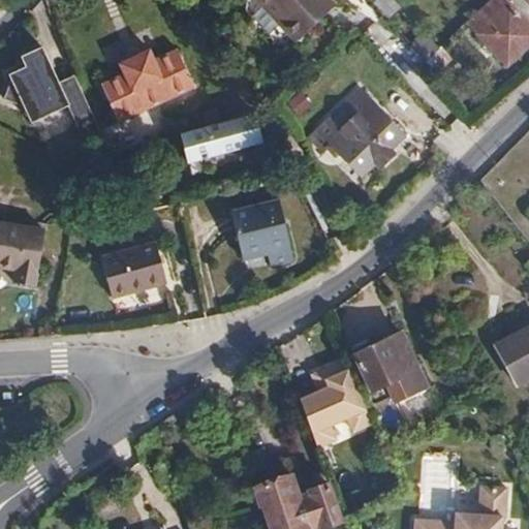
[(255,0),(262,8),(281,27),(294,42),(333,7),(325,0),(255,0)]
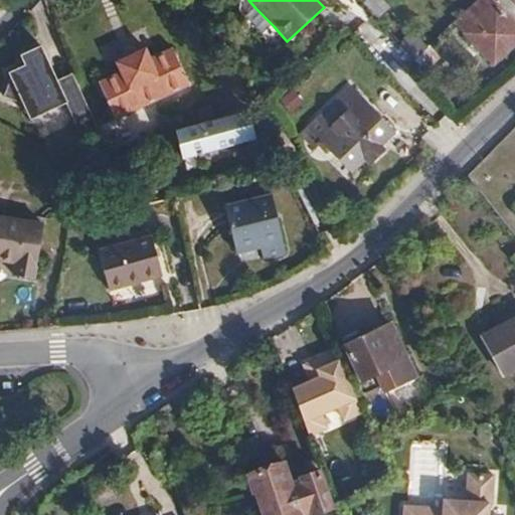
[(357,0),(366,9),(374,17),(385,7),(378,0),(357,0)]
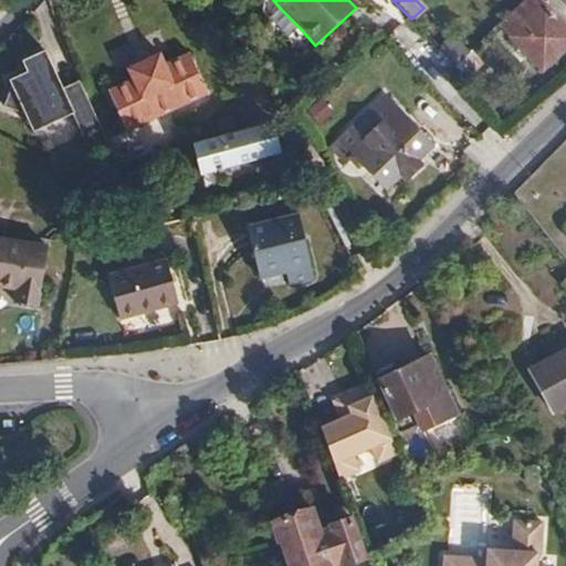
[(565,45),(565,33),(535,0),(520,0),(498,22),(541,69),(565,45)]
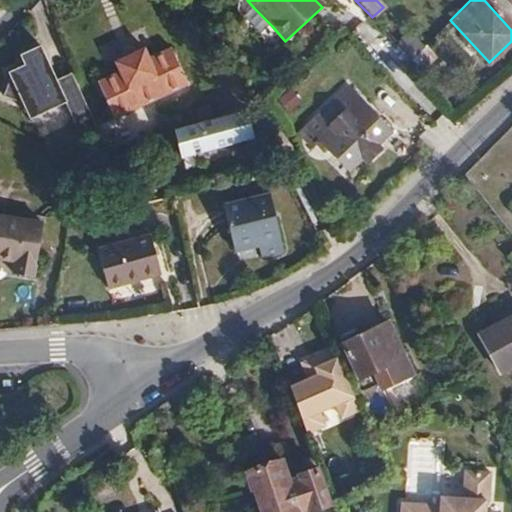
[(272,26),(254,8),(244,18),(242,24),(254,37),(261,36),(272,26)]
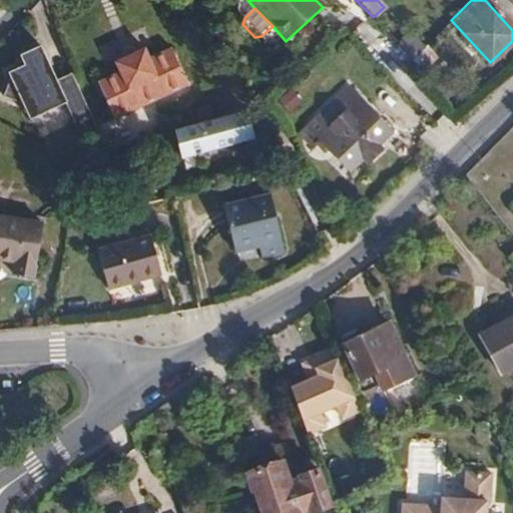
[(411,57),(421,48),(422,47),(409,33),(398,43),(411,57)]
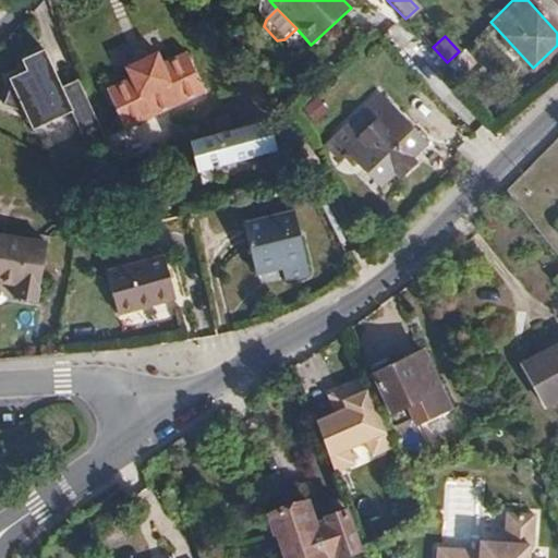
[(421,52),(438,71),(445,64),(447,62),(433,47),(429,44),(421,52)]
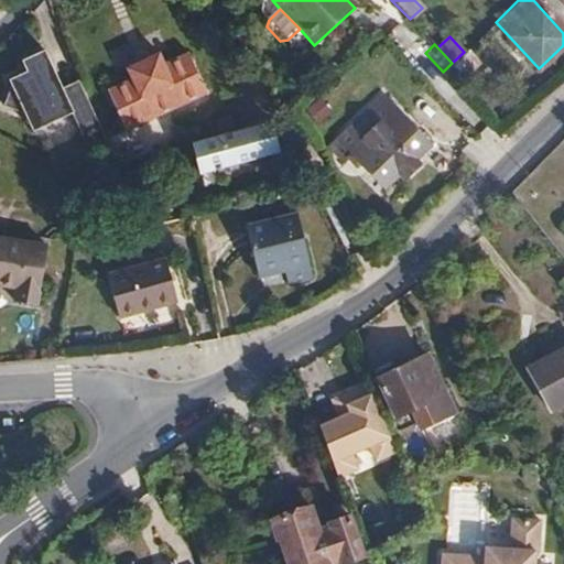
[(22,111),(31,131),(72,112),(62,87),(44,49),(20,60),(25,72),(8,79),(11,86),(3,105),(22,111)]
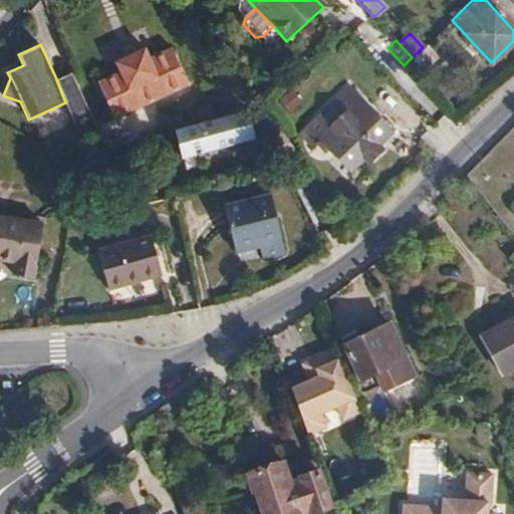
[(144,47),(112,61),(117,71),(94,81),(112,118),(187,84),(170,47),(148,57),(144,47)]
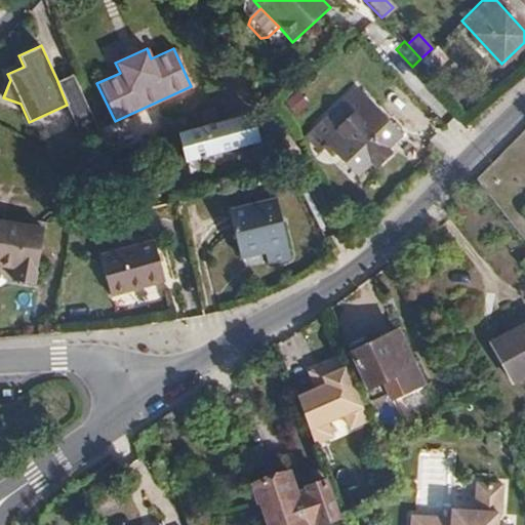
[(420,58),(418,61),(422,65),(435,52),(431,49),(420,58)]
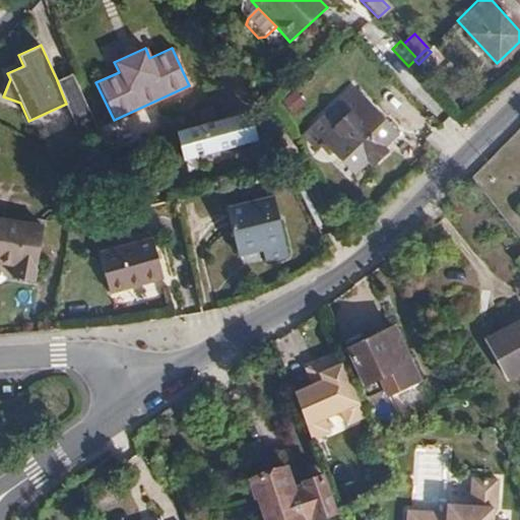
[(75,124),(89,117),(70,74),(57,80),(66,104),(75,124)]
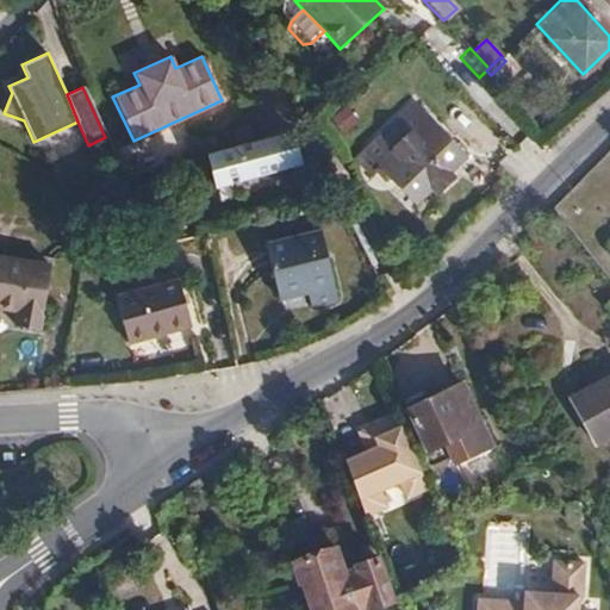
[(410,103),(363,148),(415,201),(430,186),(436,192),(452,178),(446,170),(461,156),(410,103)]
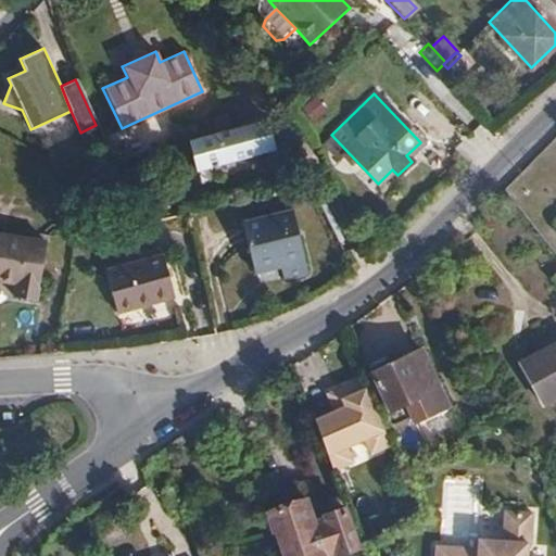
[(274,122),(198,142),(205,173),(281,153),(274,122)]
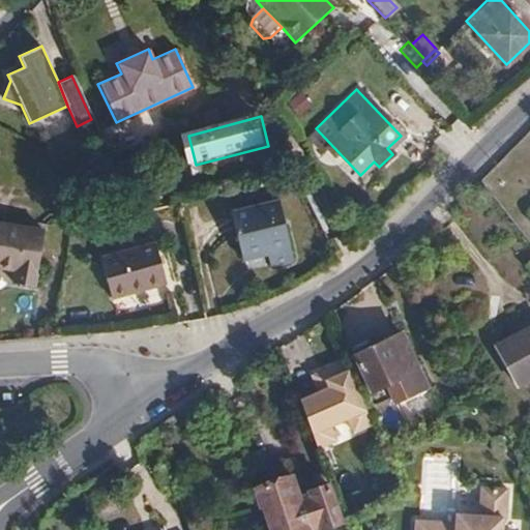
[(277,201),(231,212),(241,256),(265,249),(269,265),(291,259),(277,201)]
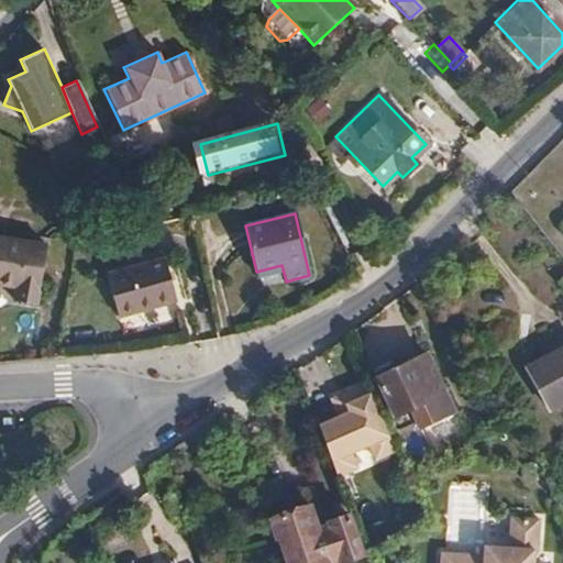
[(0,234),(0,280),(15,284),(13,299),(35,302),(46,244),(0,234)]
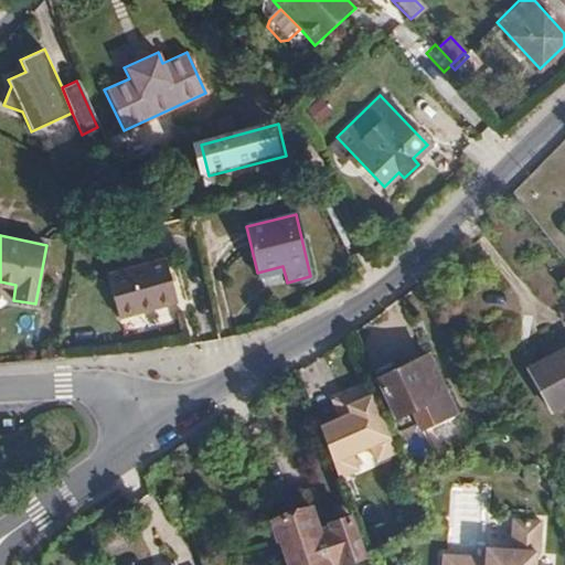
[(167,259),(107,276),(119,319),(179,302),(167,259)]
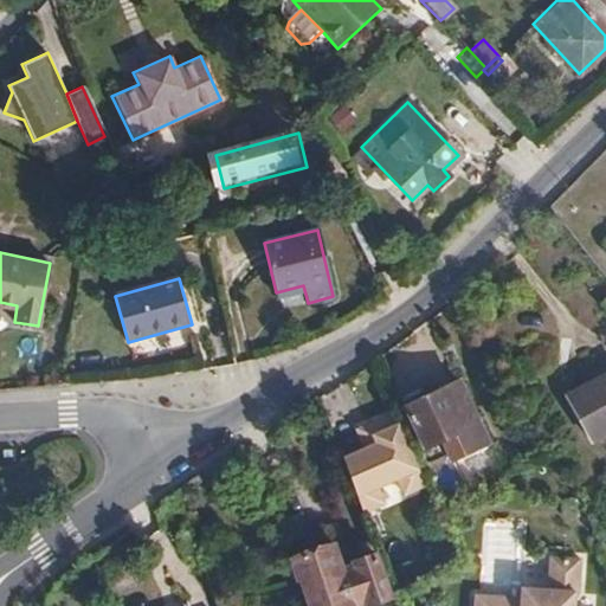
[(605,372),(568,394),(592,438),(605,430),(605,372)]
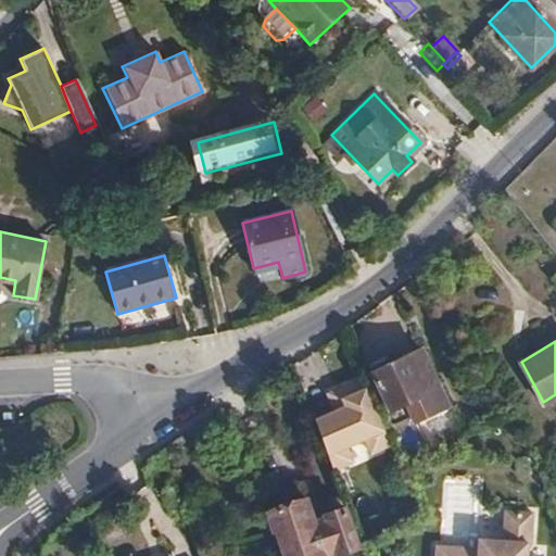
[(420,350),(371,370),(390,414),(408,407),(417,428),(433,420),(432,419),(439,416),(430,395),(426,397),(421,386),(433,379),(420,350)]
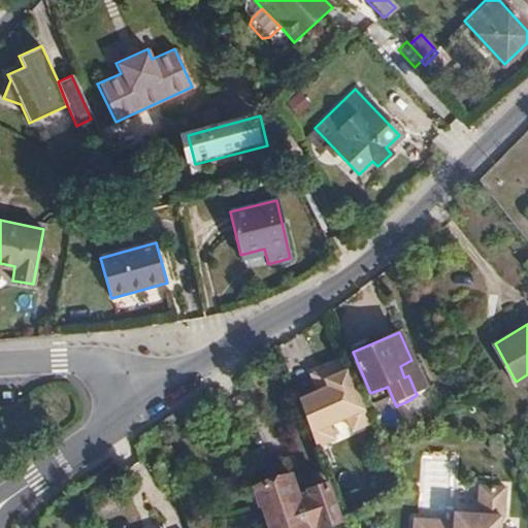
[(367,418),(341,358),(309,371),(316,387),(297,394),(315,442),(331,435),(325,421),(342,413),(349,426),(367,418)]
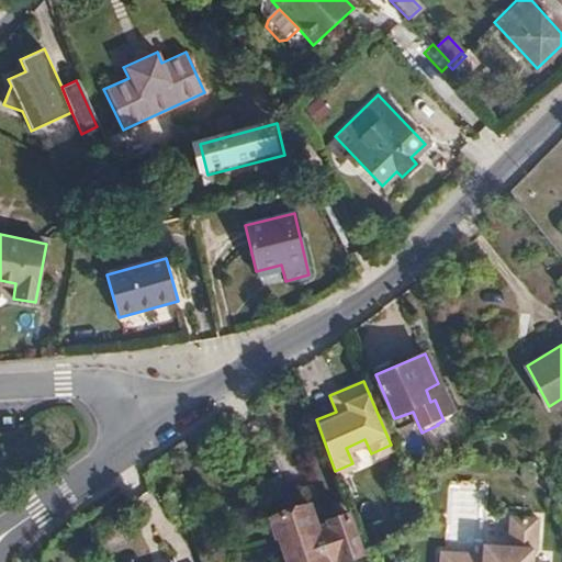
[(544,483),(532,461),(519,463),(534,489),(544,483)]
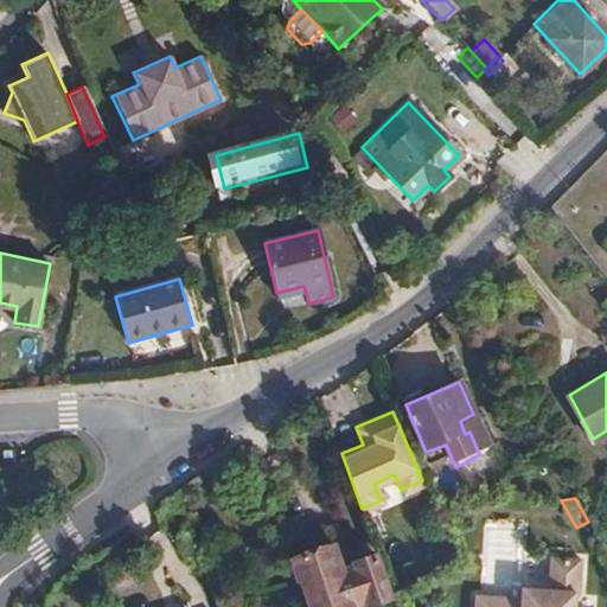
[(375,602),(389,599),(375,550),(351,557),(352,561),(339,564),(331,538),(288,553),(306,606),(340,606),(353,604),(352,600),(364,595),(365,599),(372,598),(375,602)]
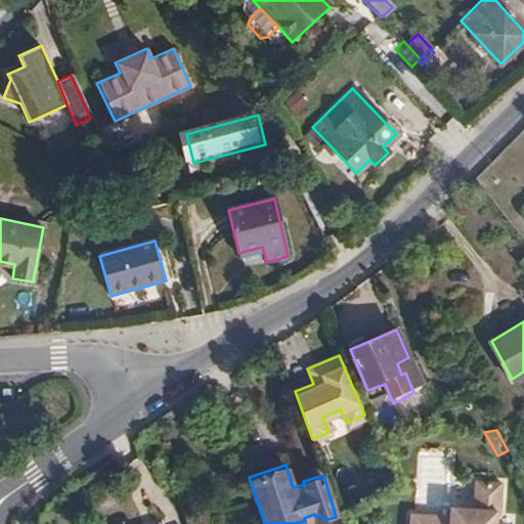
[(503,512),(504,481),(474,480),(472,509),(449,507),(449,515),(409,513),(408,523),(496,523),(497,512),(503,512)]
